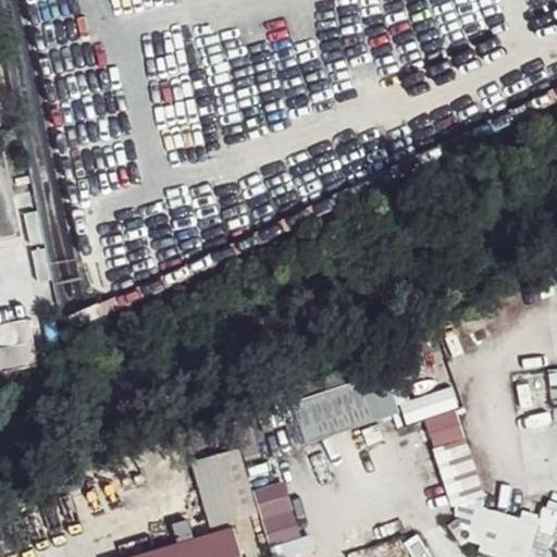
[(0,238),(19,235),(0,139),(0,238)]
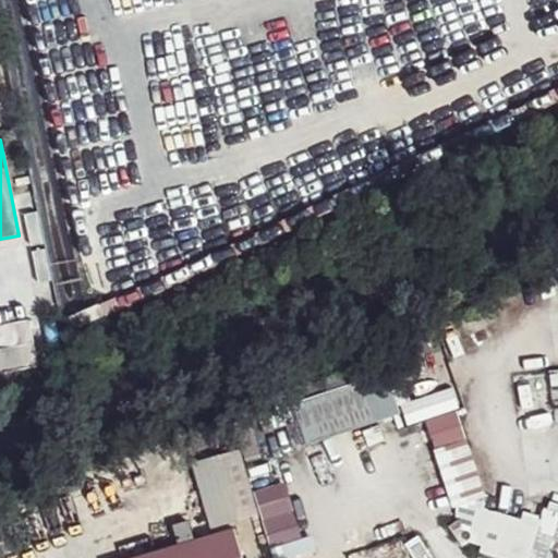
[(37,209),(20,211),(23,232),(40,229),(37,209)]
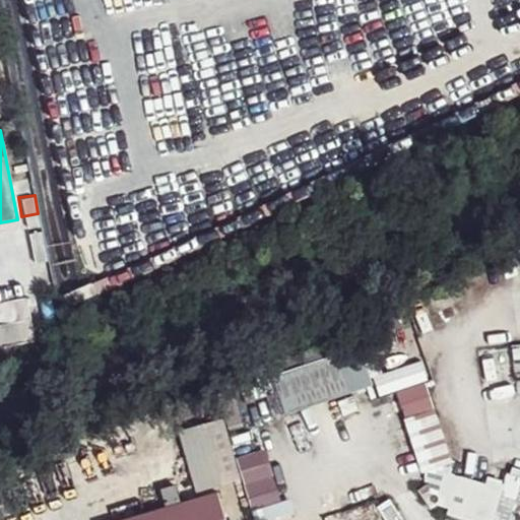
[(344,352),(358,391),(373,386),(360,347),(344,352)]
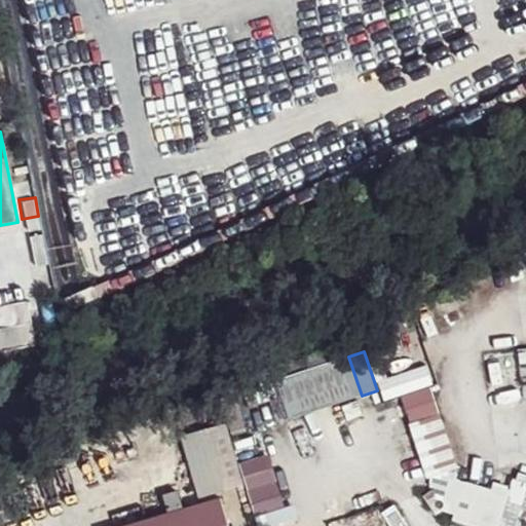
[(261,386),(274,425),(362,396),(348,357),(261,386)]
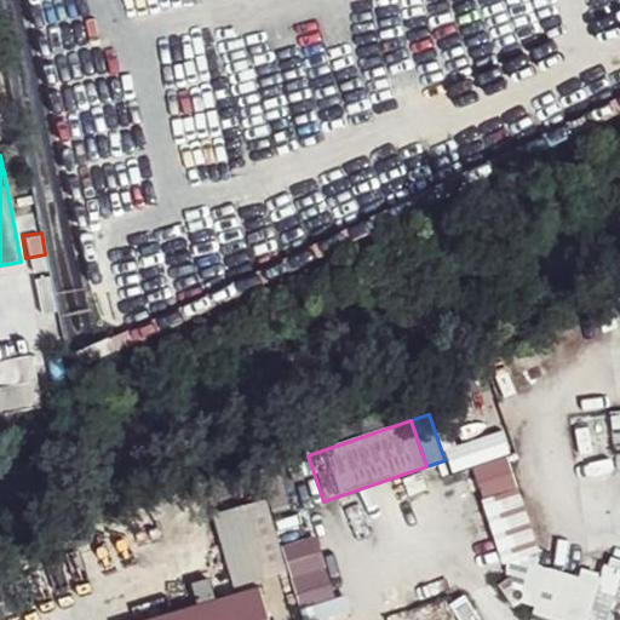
[(511,453),(474,464),(501,561),(538,550),(511,453)]
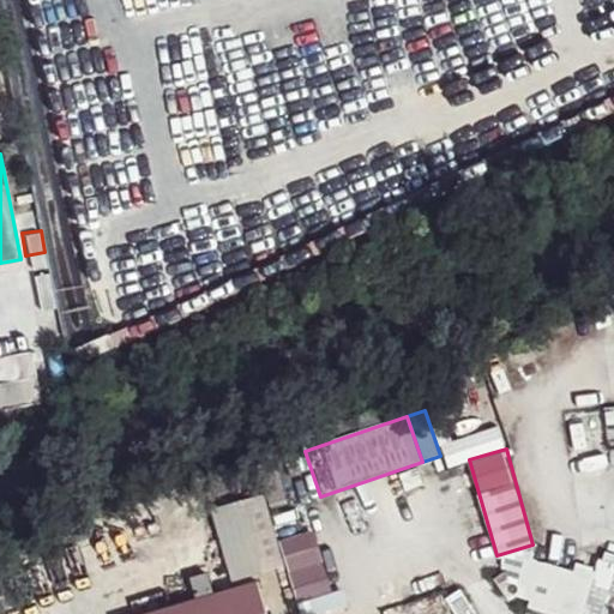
[(278,545),(287,573),(317,564),(309,536),(278,545)]
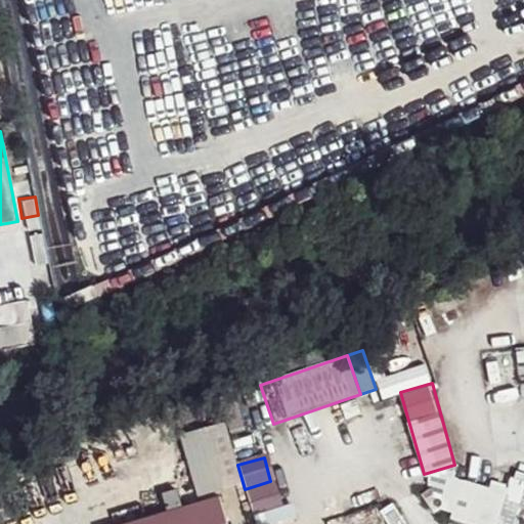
[(492,485),(449,475),(440,509),(453,514),(451,519),(471,523),(498,523),(512,484),(493,480),(492,485)]
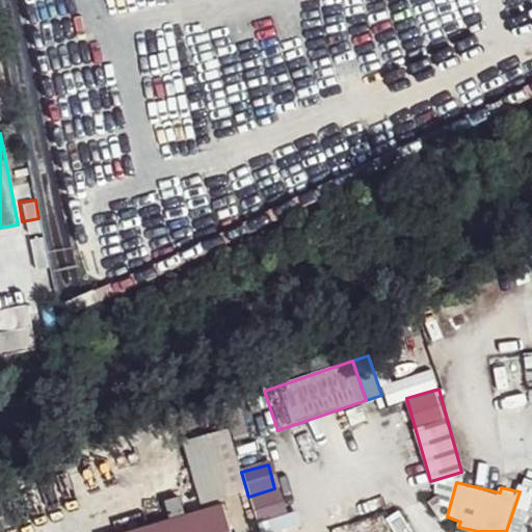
[(275,491),(249,499),(257,524),(283,516),(275,491)]
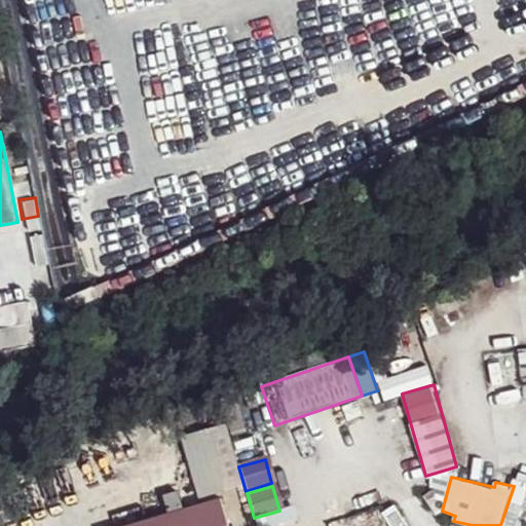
[(125,525),(228,525),(221,498),(183,510),(177,491),(163,495),(168,514),(125,525)]
